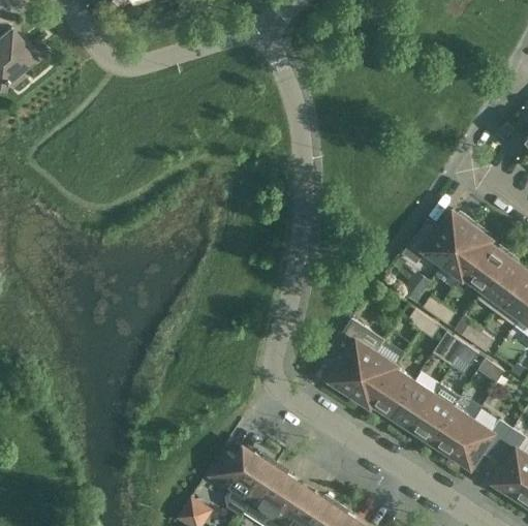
[(0,87),(6,82),(10,88),(23,78),(18,72),(20,71),(17,67),(32,56),(10,30),(0,38),(0,87)]
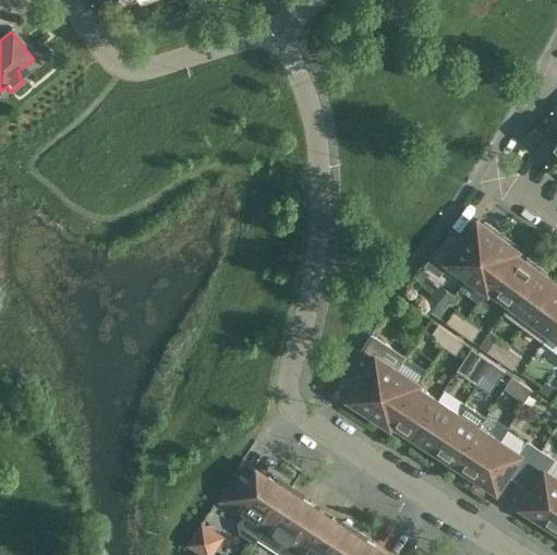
[(543,137),(535,130),(523,141),(531,148),(543,137)]
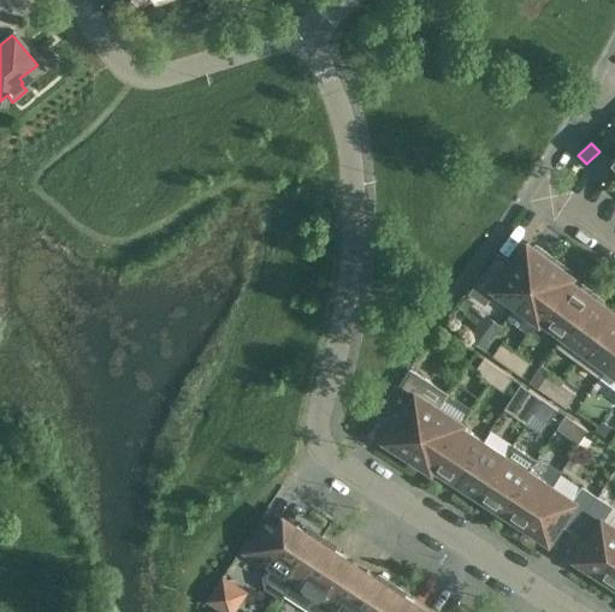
[(516,307),(551,260),(536,248),(534,250),(527,245),(507,273),(494,265),(471,296),(484,307),(495,291),(516,307)]
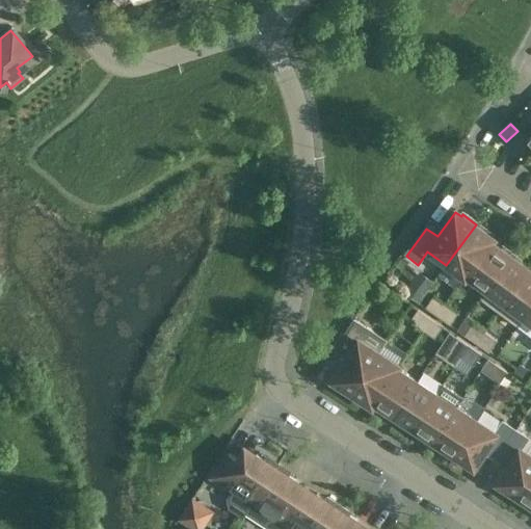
[(476,225),(446,265),(466,280),(468,276),(467,276),(492,243),(493,244),(495,241),(486,234),(487,232),(476,225)]
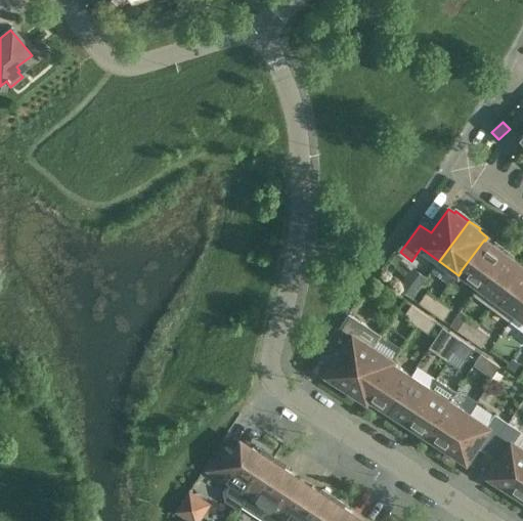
[(461,272),(479,287),(505,252),(493,244),(492,246),(485,241),(484,240),(460,272),(461,272)]
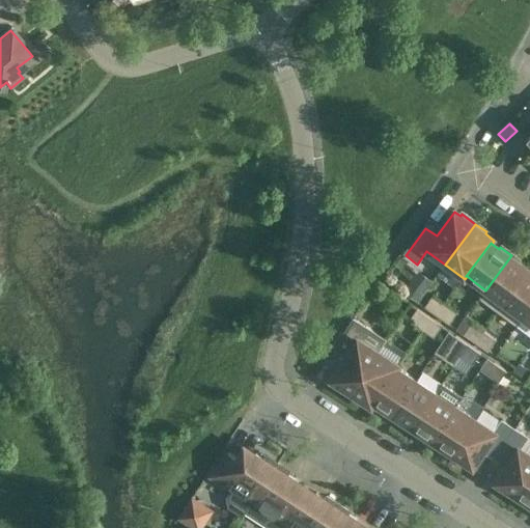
[(504,304),(529,271),(521,266),(522,264),(511,255),(485,290),(478,300),(493,311),(497,314),(504,304)]
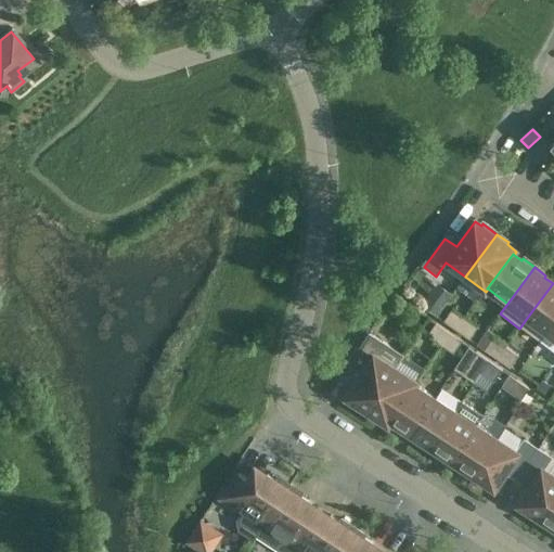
[(553,284),(553,283),(527,318),(519,329),(539,343),(546,333),(553,322),(553,284)]
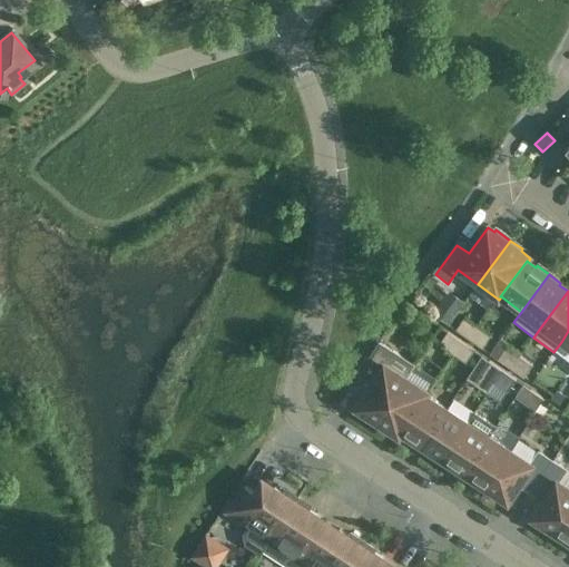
[(433,315),(448,325),(462,304),(449,294),(433,315)]
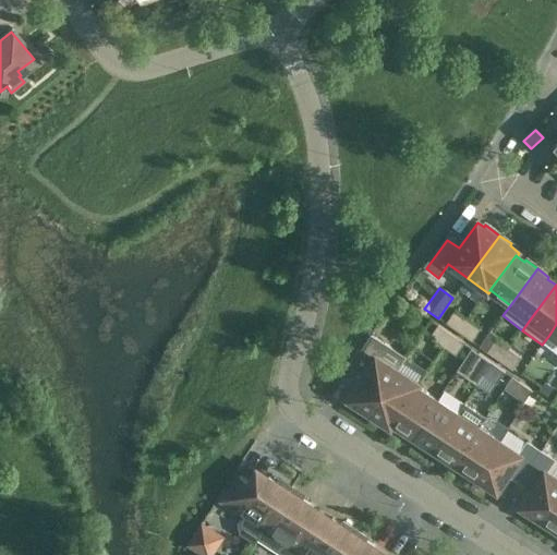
[(446,325),(459,334),(467,322),(453,313),(446,325)]
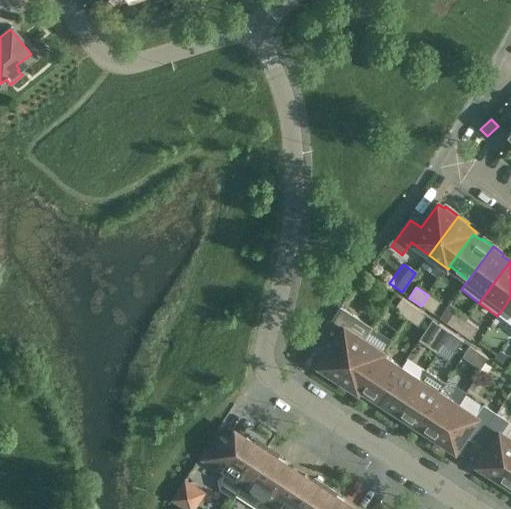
[(440,303),(428,295),(421,306),(433,314),(440,303)]
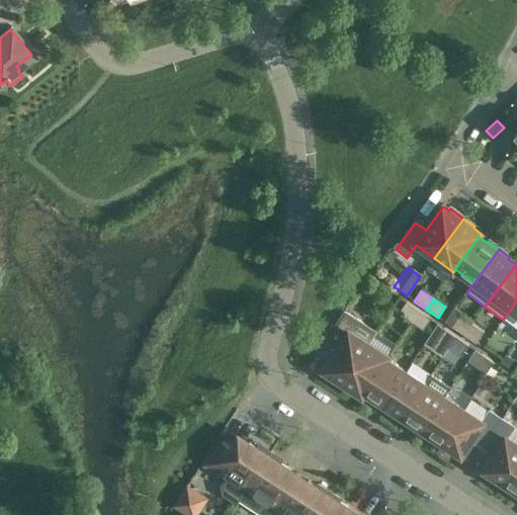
[(411,323),(418,312),(406,304),(399,315),(411,323)]
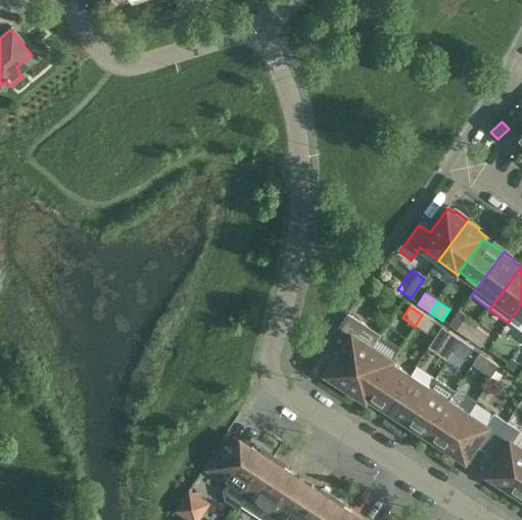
[(434,323),(422,315),(415,326),(427,334),(434,323)]
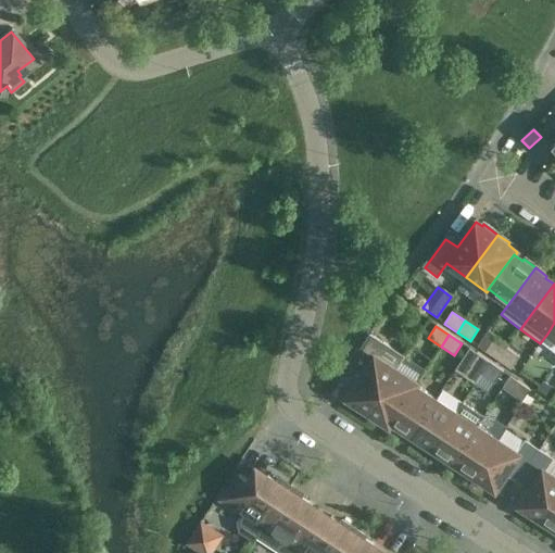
[(367,415),(396,371),(404,359),(370,337),(361,352),(357,351),(339,380),(348,387),(350,384),(355,387),(348,400),(353,403),(351,405),(367,415)]
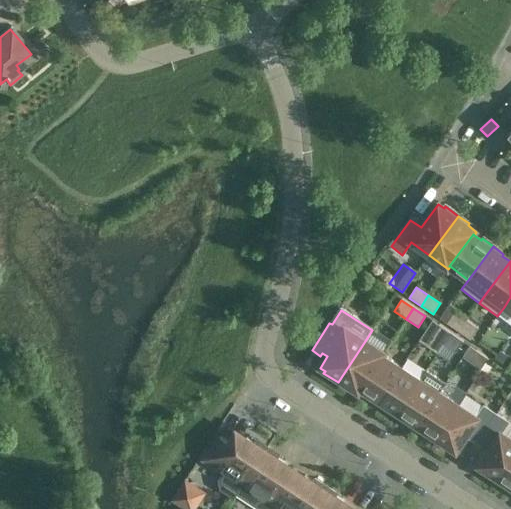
[(446,324),(458,332),(466,321),(454,313),(446,324)]
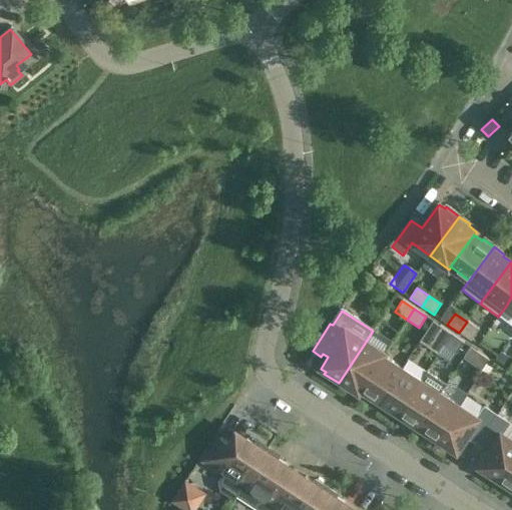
[(479,330),(467,322),(459,333),(471,341),(479,330)]
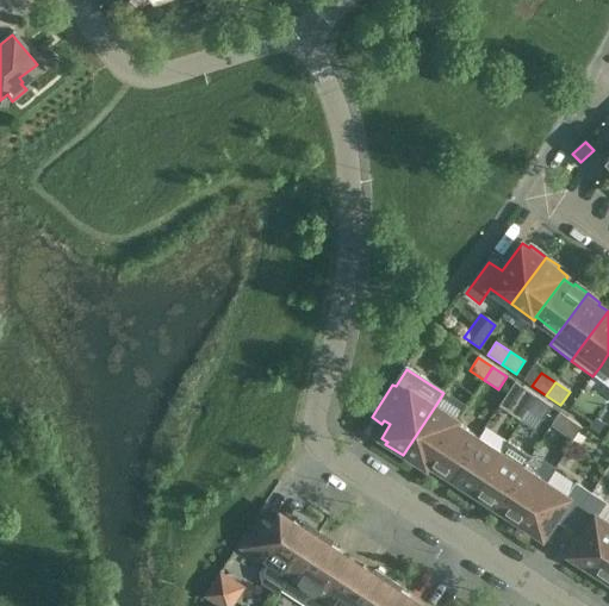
[(514,401),(528,411),(538,398),(523,388),(514,401)]
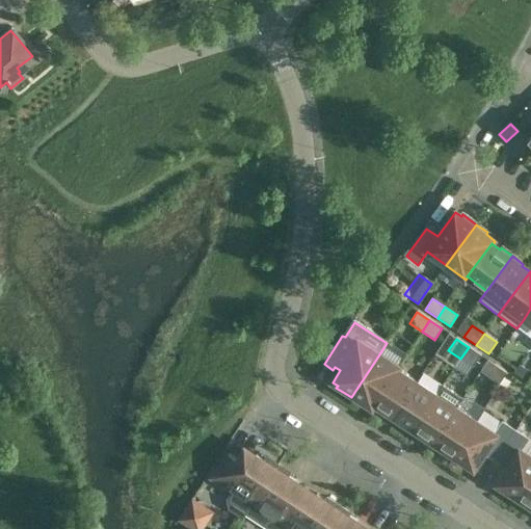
[(481,355),(469,347),(460,359),(473,367),(481,355)]
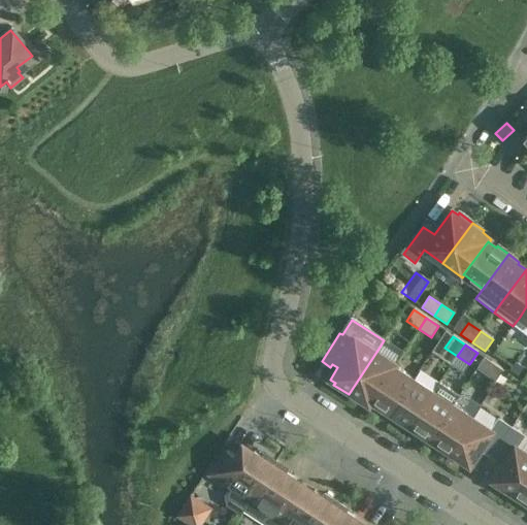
[(396,364),(376,352),(349,394),(360,401),(361,399),(370,405),(370,404),(370,403),(393,367),(394,368),(396,364)]
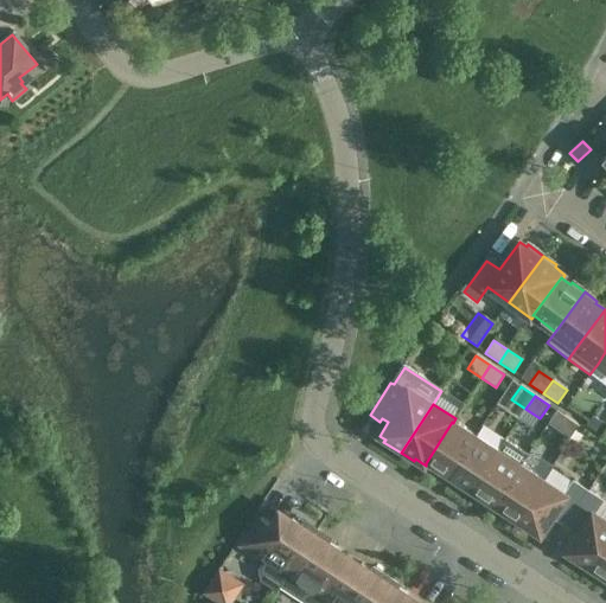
[(579,427),(565,416),(555,429),(569,438),(579,427)]
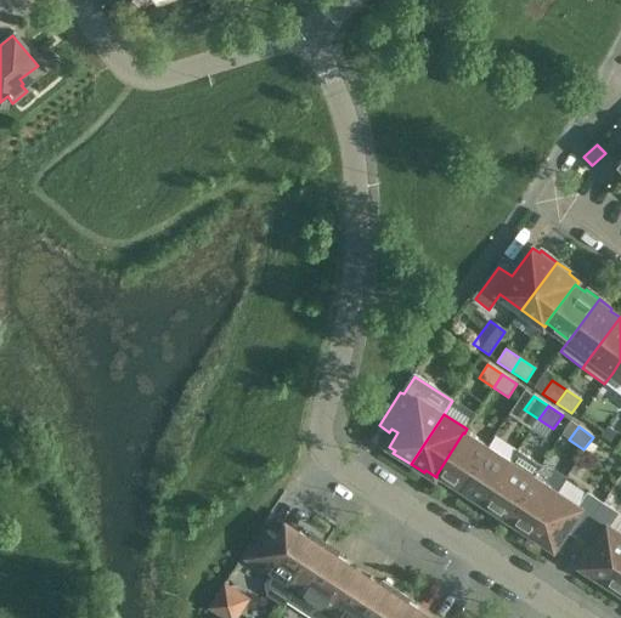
[(487,448),(464,434),(463,432),(436,475),(436,476),(450,483),(451,481),(461,488),(487,448)]
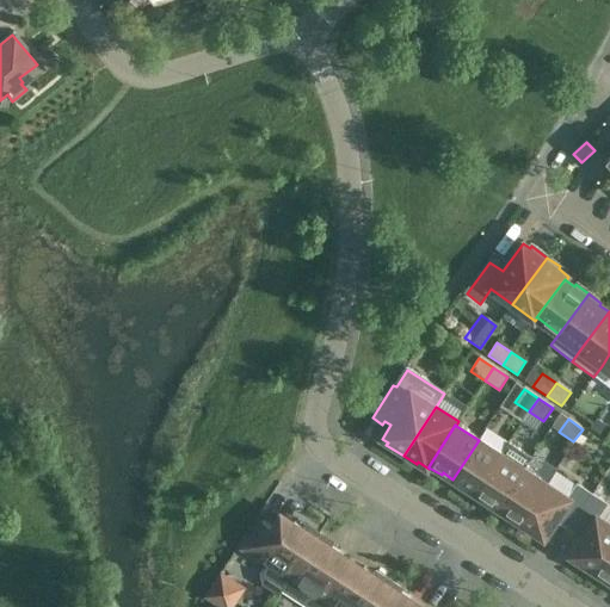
[(474,496),(501,454),(479,440),(453,479),(462,485),(461,488),(474,496)]
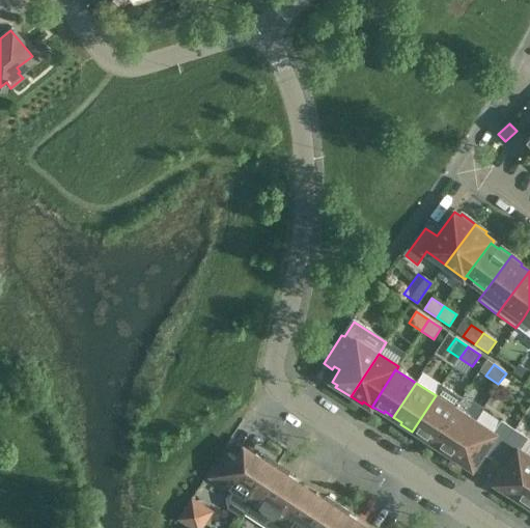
[(433,443),(455,408),(461,399),(441,387),(436,395),(412,432),(423,439),(424,437),(433,443)]
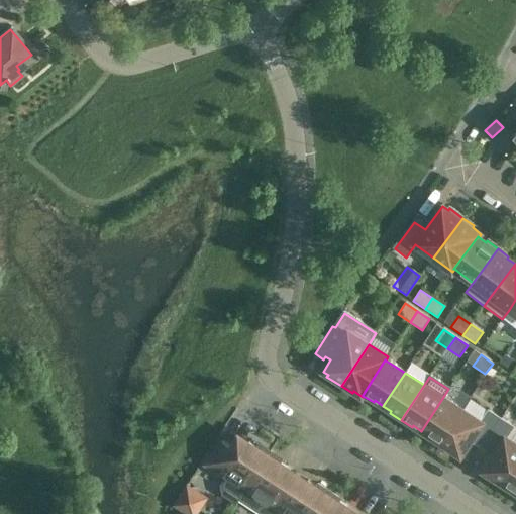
[(462,410),(443,397),(421,431),(430,436),(428,438),(439,445),(462,410)]
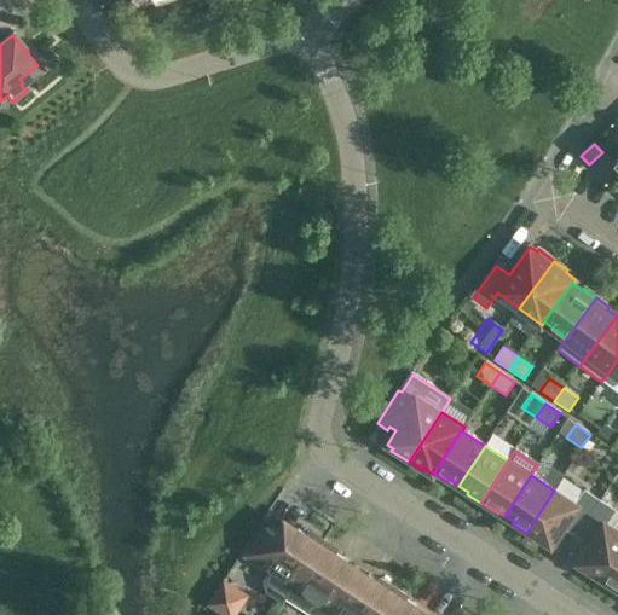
[(577,505),(554,491),(526,533),(543,544),(546,541),(552,546),(569,520),(582,529),(599,503),(584,493),(577,505)]
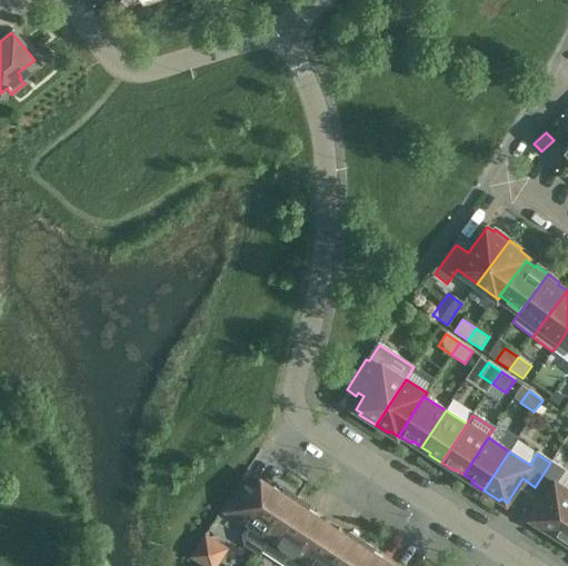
[(536,525),(552,535),(567,509),(567,489),(557,483),(564,472),(550,463),(535,487),(547,495),(531,518),(538,523),(536,525)]
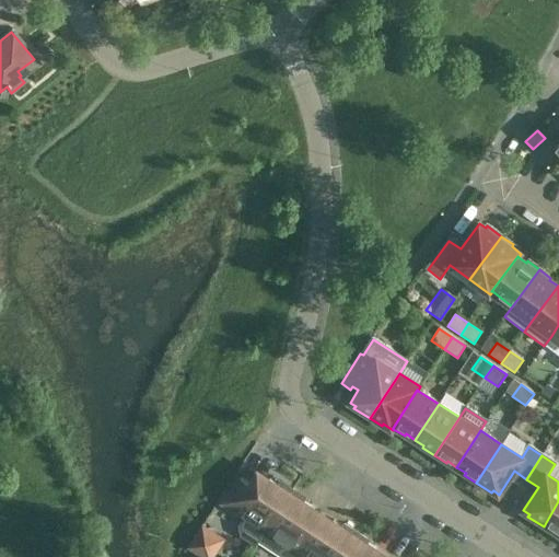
[(266,532),(292,491),(280,484),(279,486),(269,480),(268,483),(257,476),(249,486),(241,479),(224,505),(244,518),(239,526),(241,538),(256,547),(258,544),(266,532)]
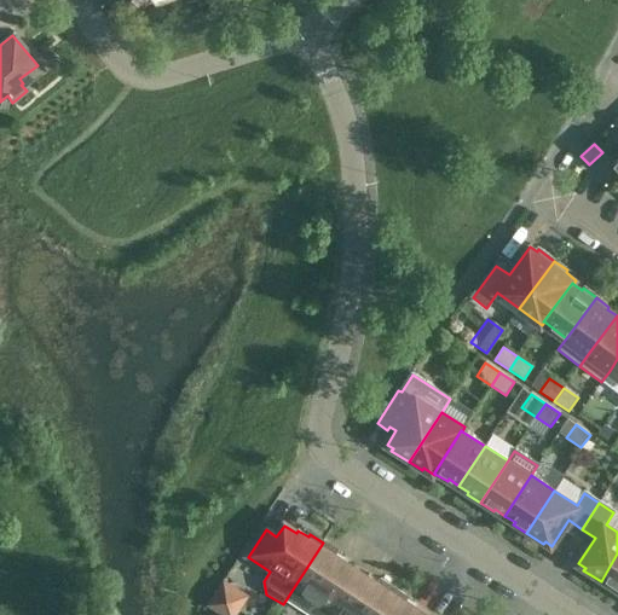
[(336,551),(323,543),(294,587),(286,601),(306,614),(327,614),(329,610),(354,572),(342,564),(345,561),(335,555),(336,551)]
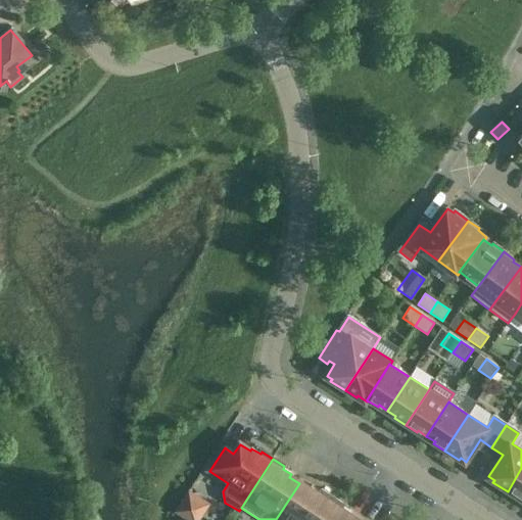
[(521,468),(508,491),(519,499),(520,497),(521,498),(521,468)]
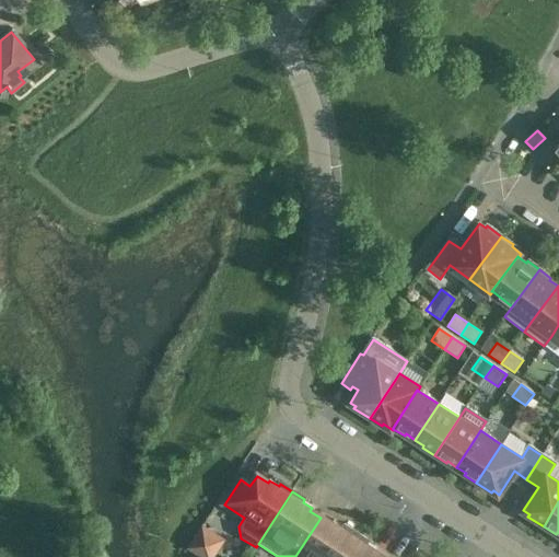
[(298,553),(304,556),(340,556),(357,533),(345,525),(342,528),(334,522),(332,524),(321,518),(298,553)]
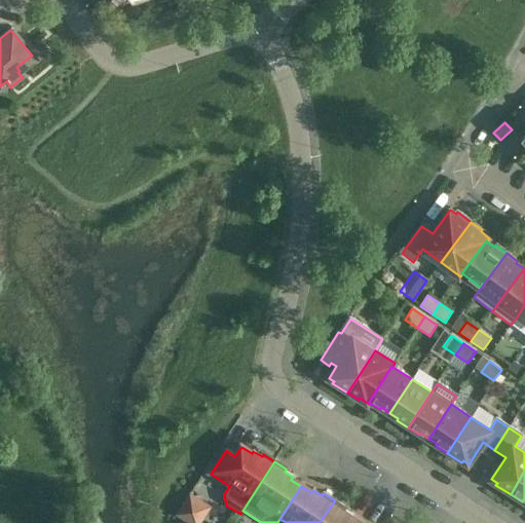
[(185,493),(173,517),(183,522),(200,522),(210,507),(185,493)]
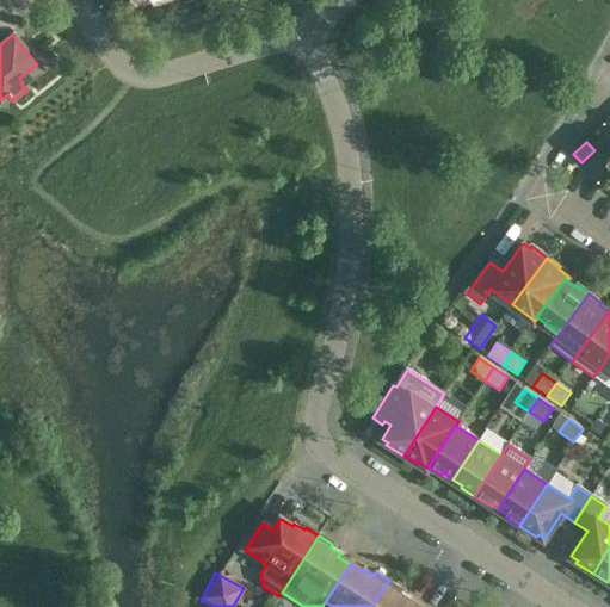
[(414,606),(408,602),(410,599),(400,593),(402,589),(389,581),(371,606),(414,606)]
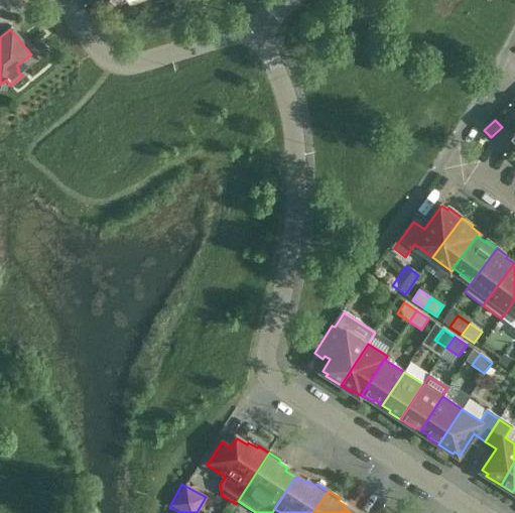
All buildings are outlined.
